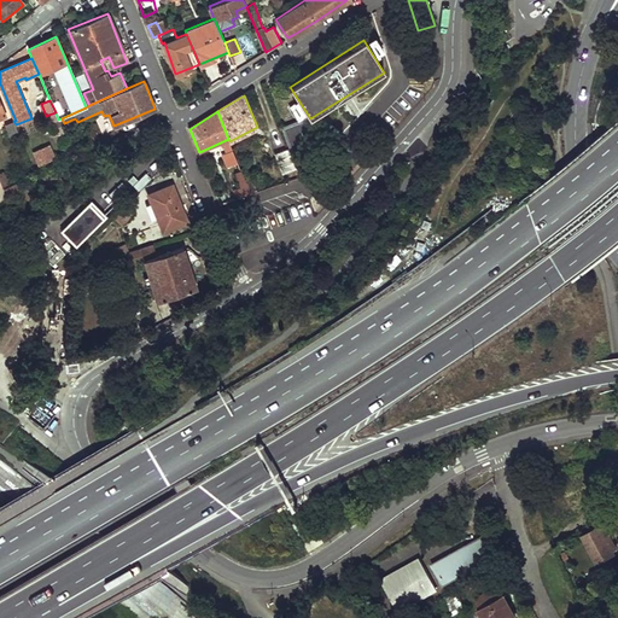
[(56,112),(48,115),(54,129),(60,127),(58,120),(56,112)]
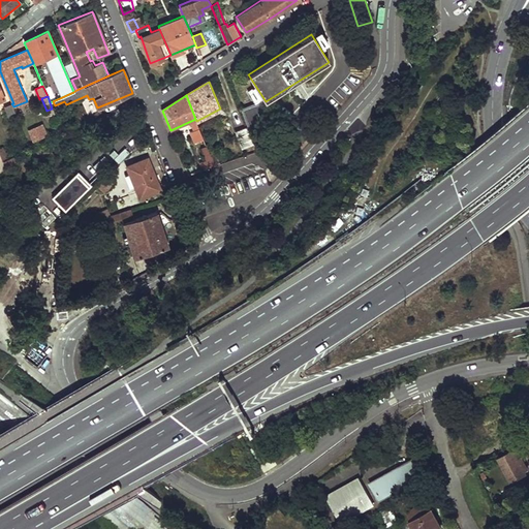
[(11,103),(4,107),(10,122),(18,119),(13,106),(11,103)]
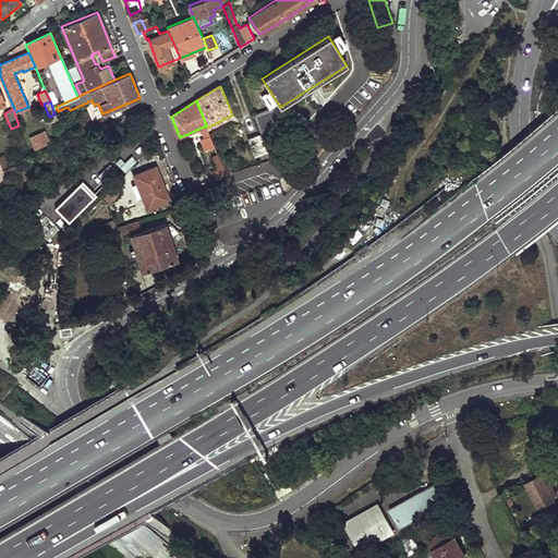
[(55,114),(44,119),(48,128),(58,123),(55,114)]
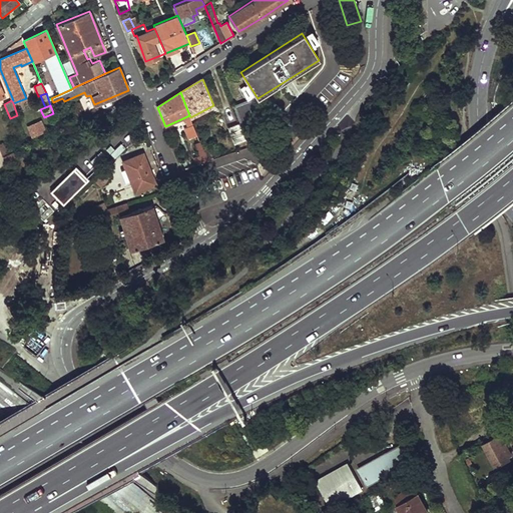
[(42,120),(27,126),(32,138),(46,133),(42,120)]
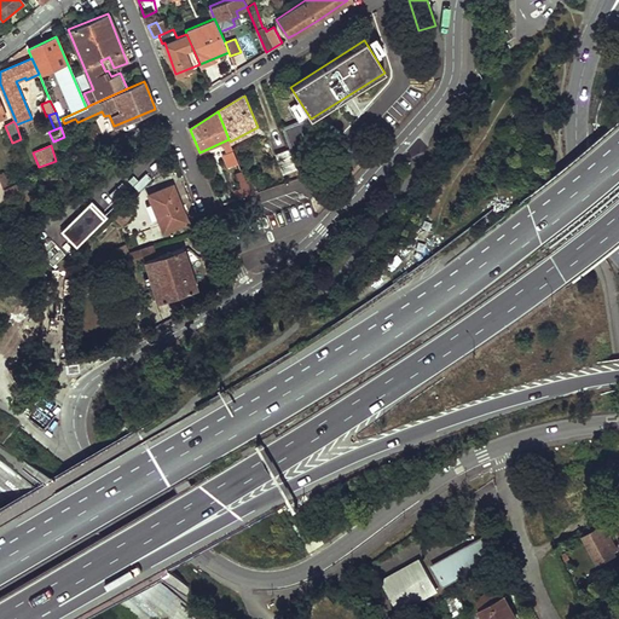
[(290,149),(276,155),(283,173),(298,168),(290,149)]
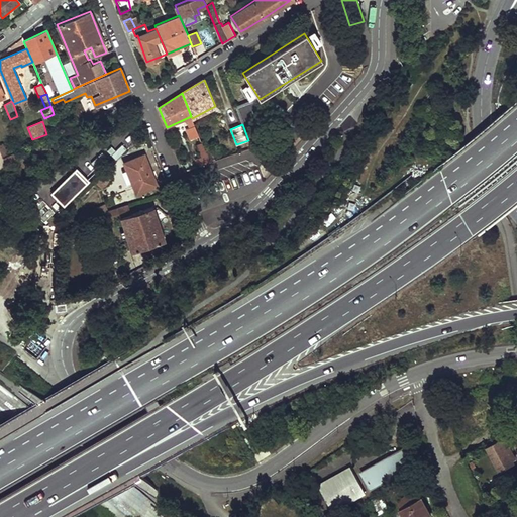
[(210,149),(204,150),(208,163),(214,161),(210,149)]
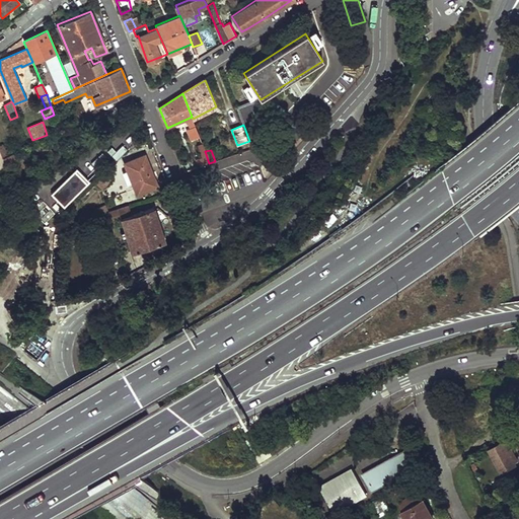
[(202,157),(196,159),(198,166),(209,163),(205,151),(200,153),(202,157)]
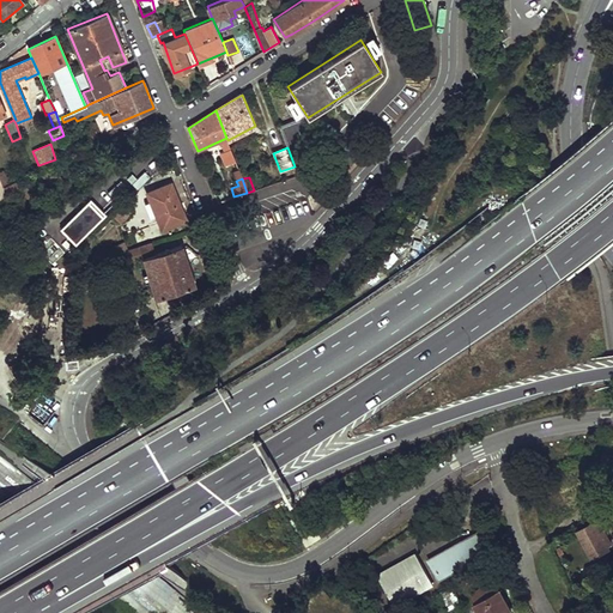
[(17,182),(4,188),(7,198),(13,195),(11,192),(19,188),(17,182)]
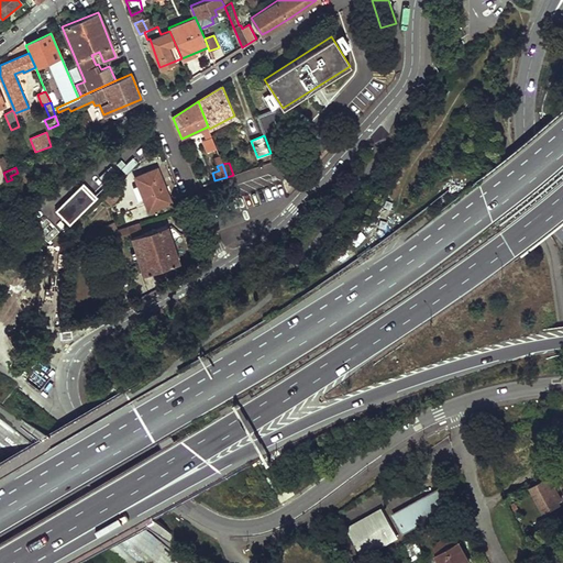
[(139,186),(133,188),(138,200),(143,198),(147,210),(170,201),(157,169),(135,178),(139,186)]
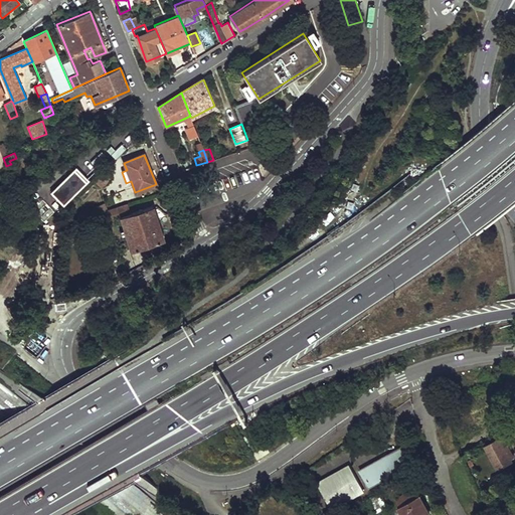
[(76,168),(51,192),(63,204),(88,180),(76,168)]
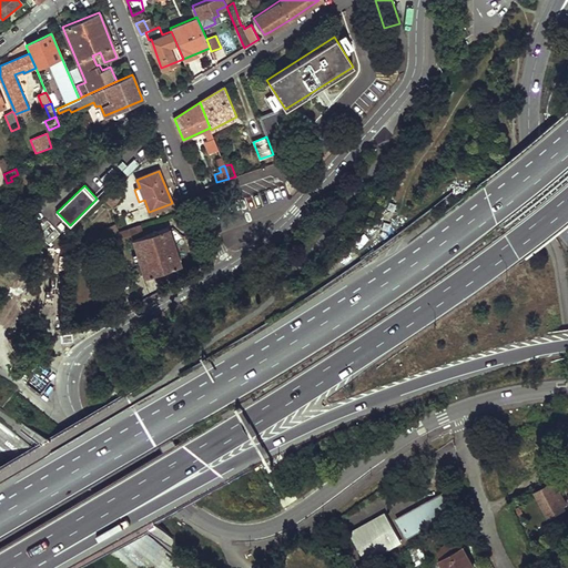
[(118,200),(111,194),(101,204),(108,210),(118,200)]
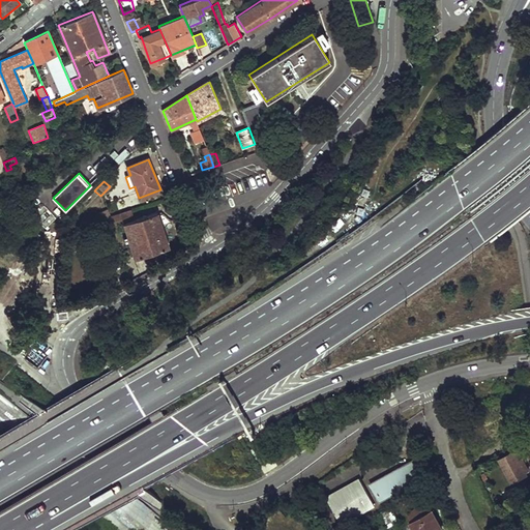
[(27,193),(18,197),(22,206),(31,202),(27,193)]
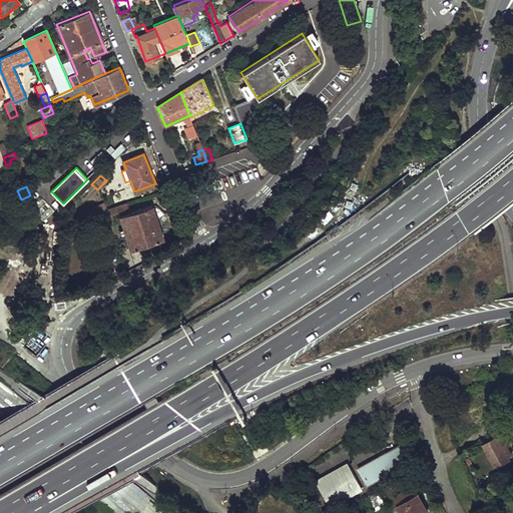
[(123,204),(116,206),(130,249),(164,238),(153,204),(125,212),(123,204)]
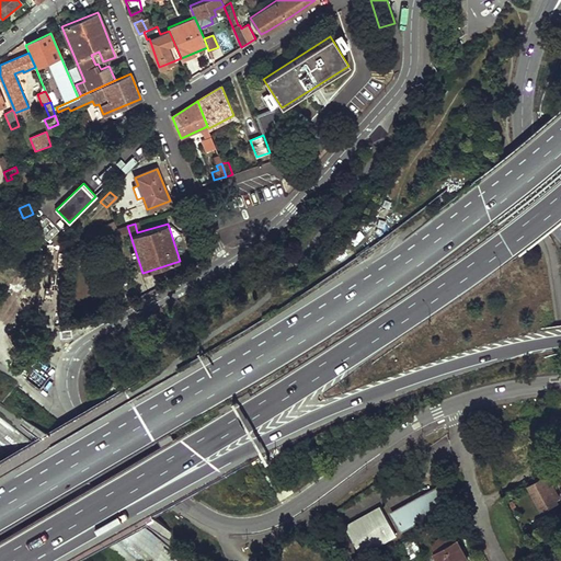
[(0,419),(0,437),(14,454),(26,442),(3,416),(0,419)]
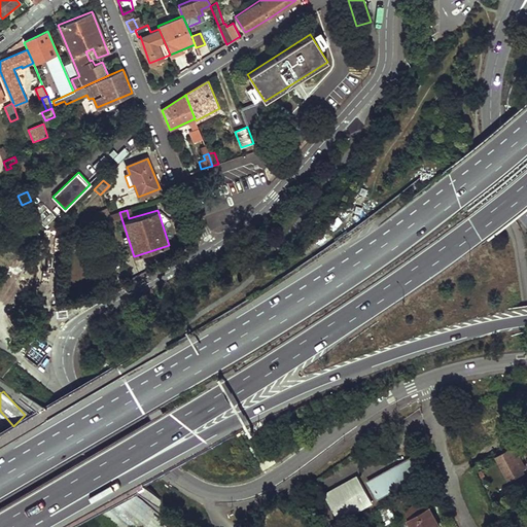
[(497,456),(510,479),(523,471),(522,468),(525,466),(519,456),(516,457),(512,449),(504,453),(497,456)]
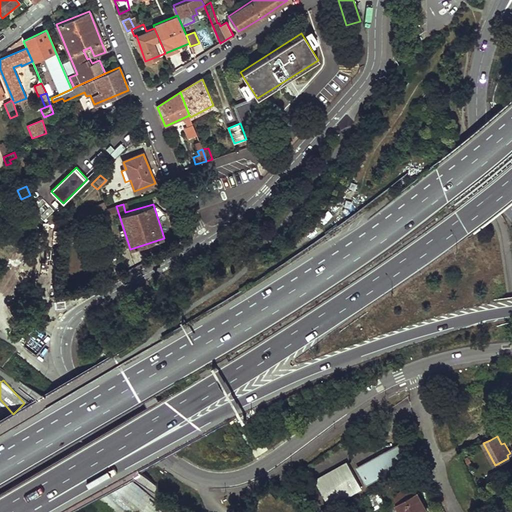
[(356,468),(366,486),(412,460),(403,443),(356,468)]
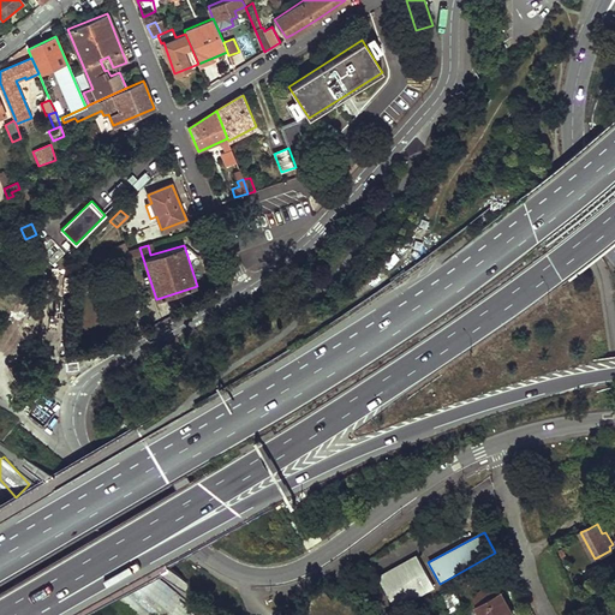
[(416,557),(377,578),(393,608),(433,587),(416,557)]
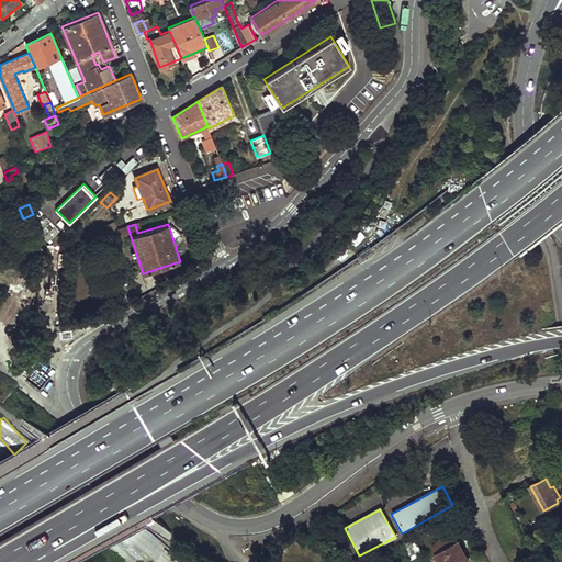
[(451,534),(430,546),(439,561),(467,561),(468,561),(451,534)]
